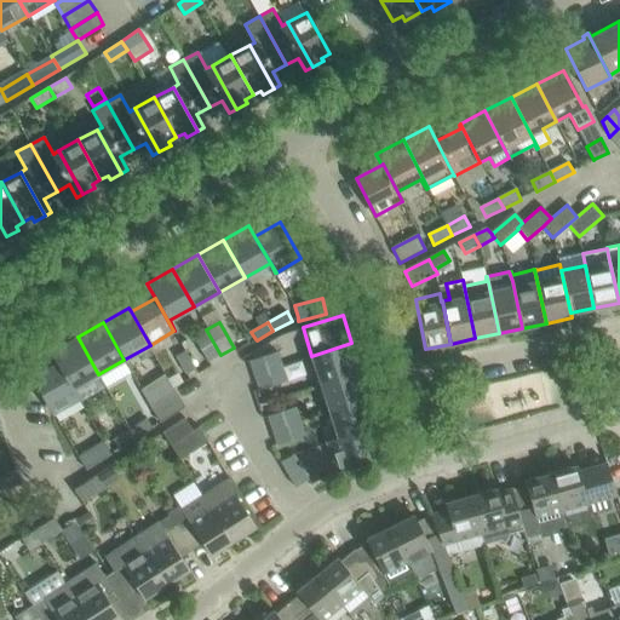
[(206,329),(194,337),(207,362),(220,355),(206,329)]
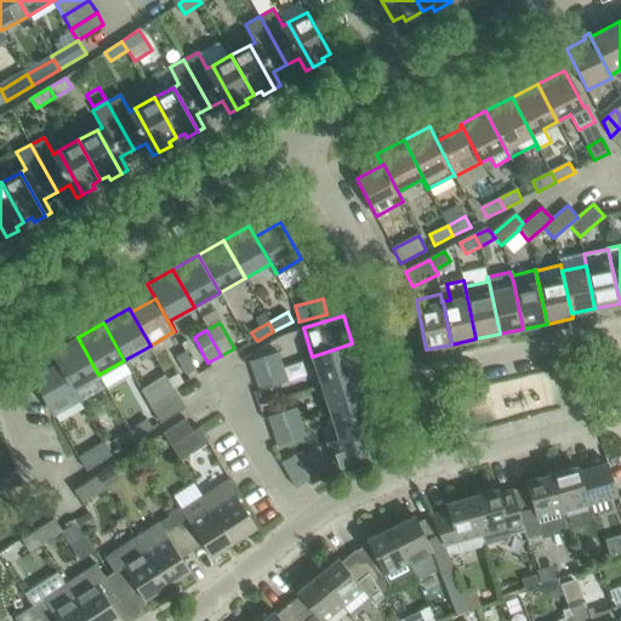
[(51,352),(57,363),(79,400),(80,399),(74,389),(98,375),(78,337),(51,352)]
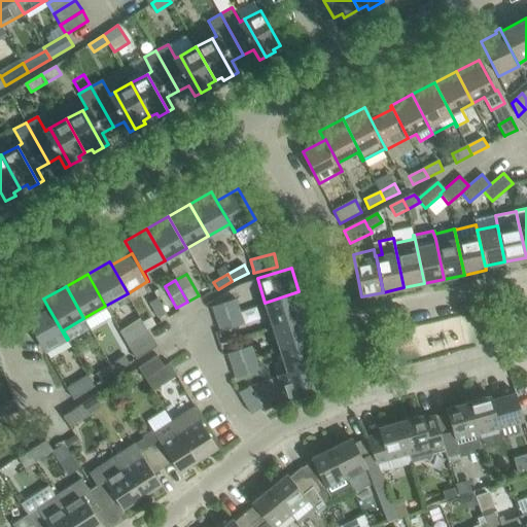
[(299,291),(265,303),(273,326),(307,315),(299,291)]
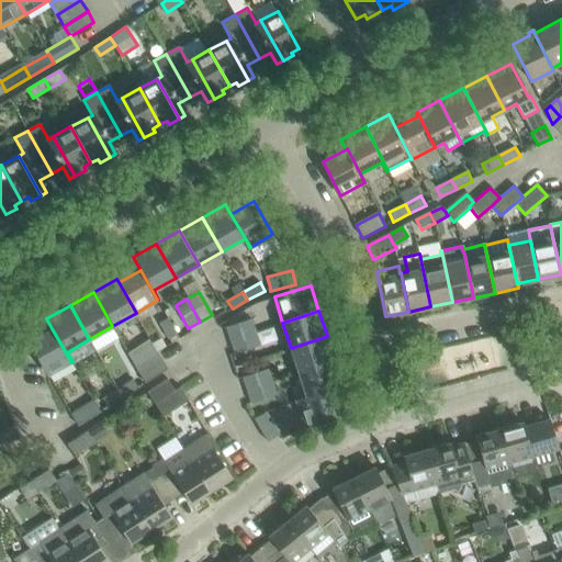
[(177,335),(168,318),(159,323),(168,339),(177,335)]
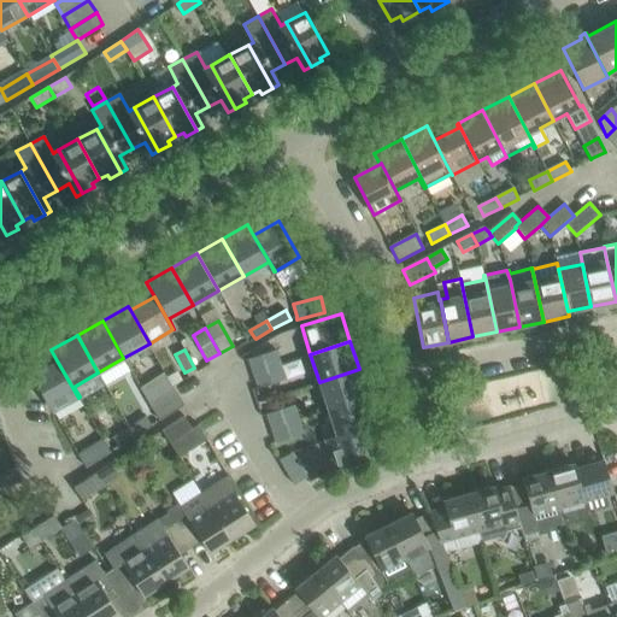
[(275,351),(248,360),(252,372),(278,364),(275,351)]
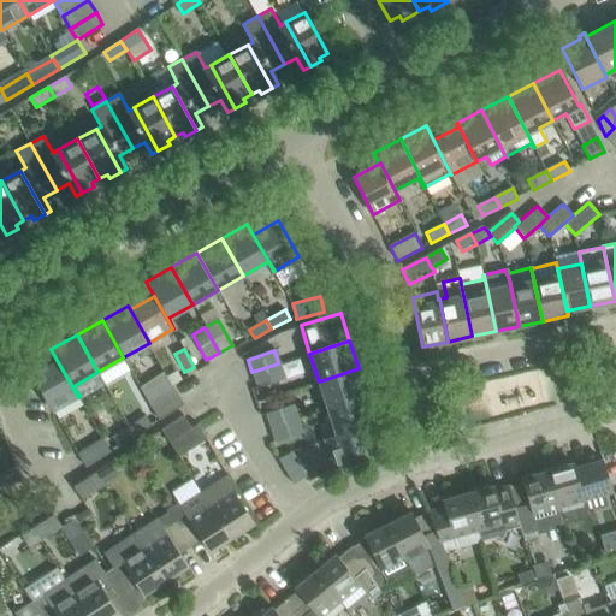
[(57,360),(33,374),(53,410),(78,397),(57,360)]
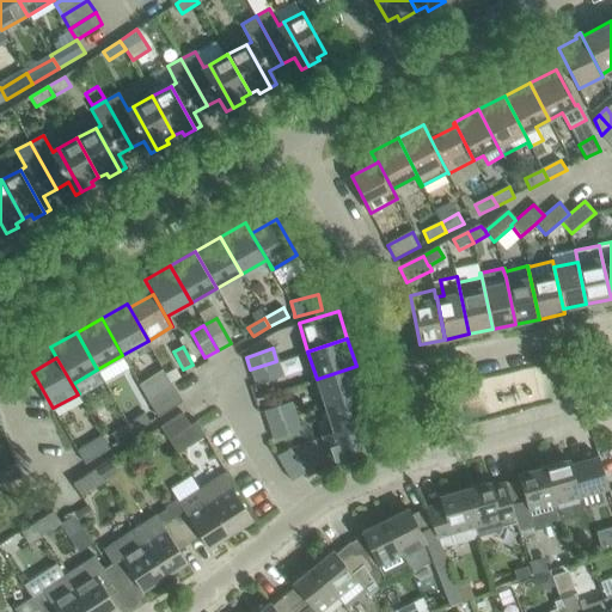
[(276,361),(250,369),(255,385),(282,377),(276,361)]
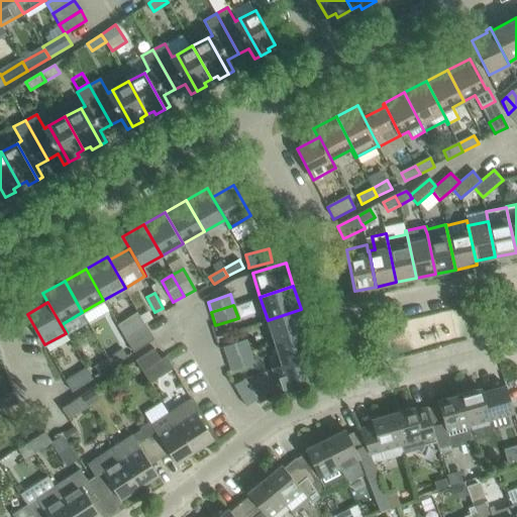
[(301,309),(268,320),(275,343),(309,332),(301,309)]
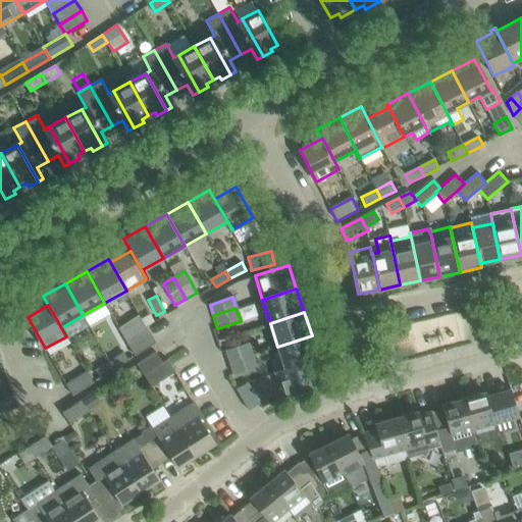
[(138,315),(116,327),(127,345),(134,355),(135,356),(152,346),(156,343),(155,342),(149,331),(145,326),(141,319),(138,315)]
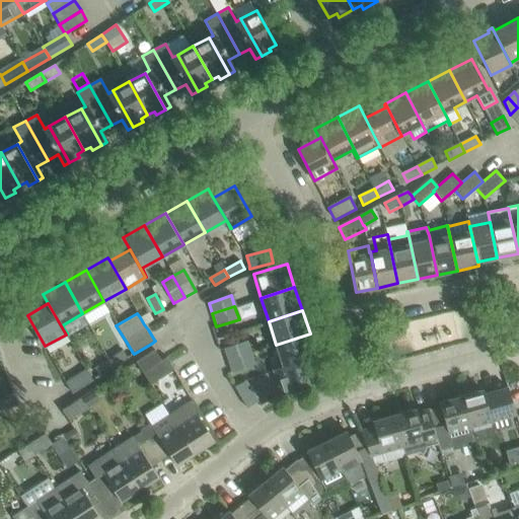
[(274,370),(274,371),(307,360),(317,357),(310,334),(276,345),(283,367),(274,370)]
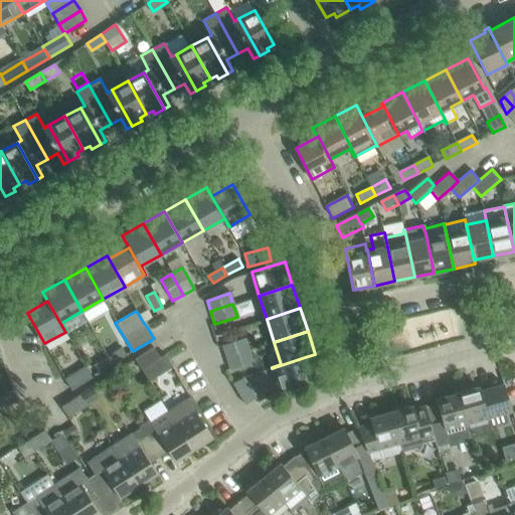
[(244,339),(222,347),(225,356),(247,350),(244,339)]
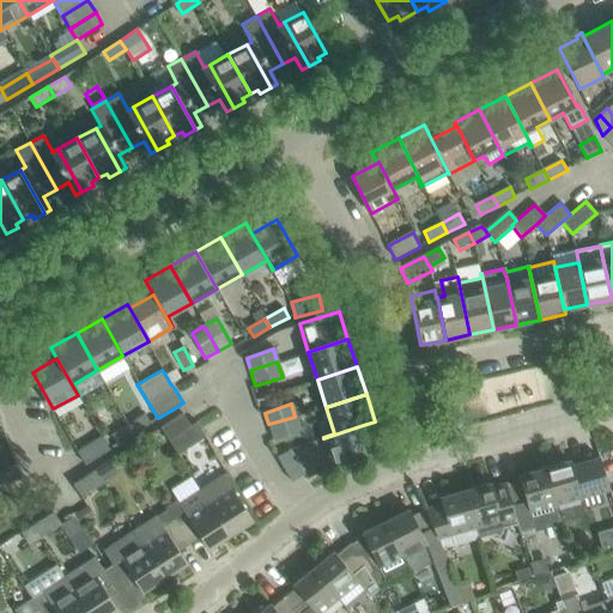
[(145,414),(129,425),(134,434),(151,423),(145,414)]
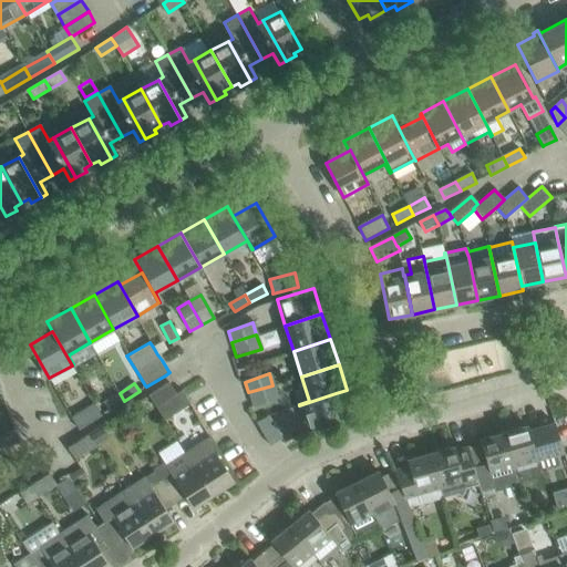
[(177,395),(171,384),(150,397),(156,409),(164,420),(184,406),(177,395)]
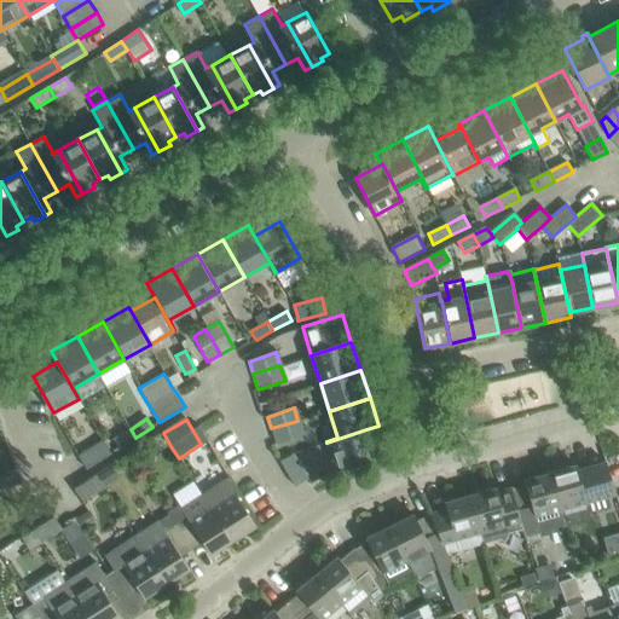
[(298,421),(271,428),(276,445),(302,435),(298,421)]
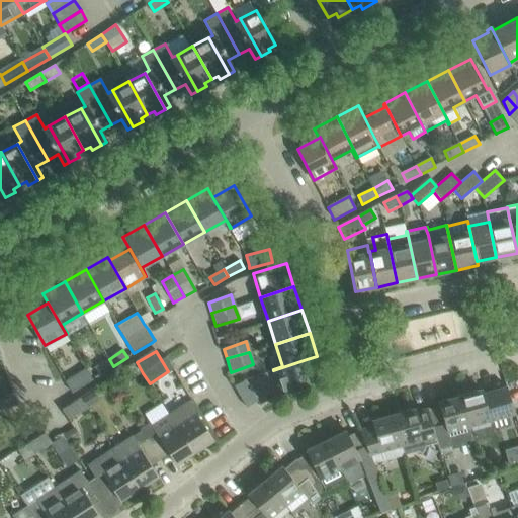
[(95,368),(99,374),(99,375),(113,366),(109,359),(95,368)]
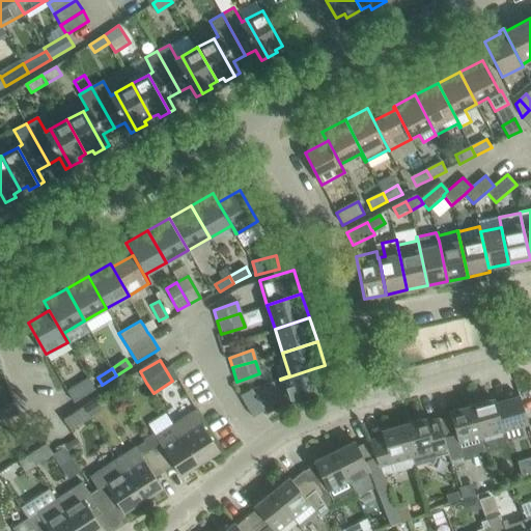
[(314,368),(280,380),(288,403),(323,392),(314,368)]
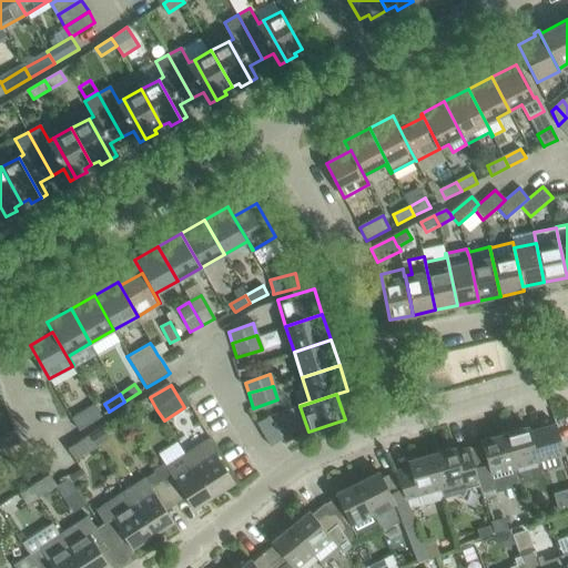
[(93,404),(71,418),(79,430),(101,416),(93,404)]
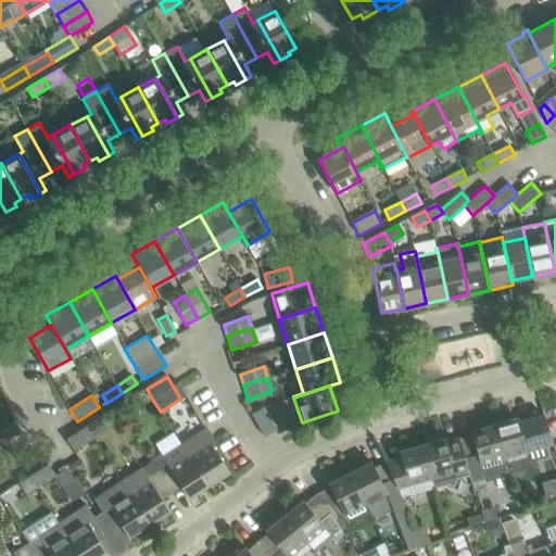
[(263,407),(251,414),(264,437),(276,430),(263,407)]
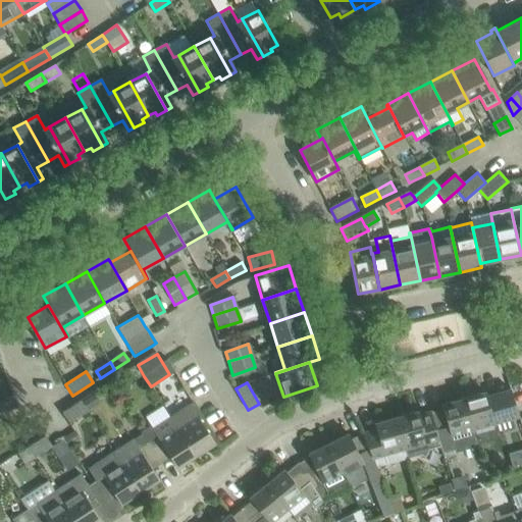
[(485,392),(463,398),(472,429),(475,442),(498,435),(497,432),(494,424),(516,418),(510,398),(488,404),(485,392)]
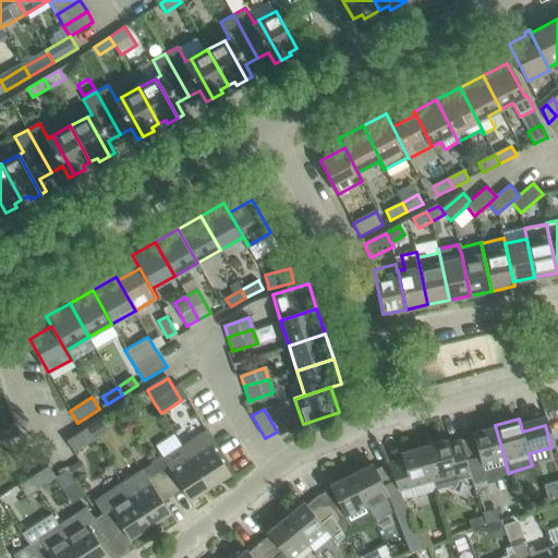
[(87,428),(93,438),(106,431),(100,421),(87,428)]
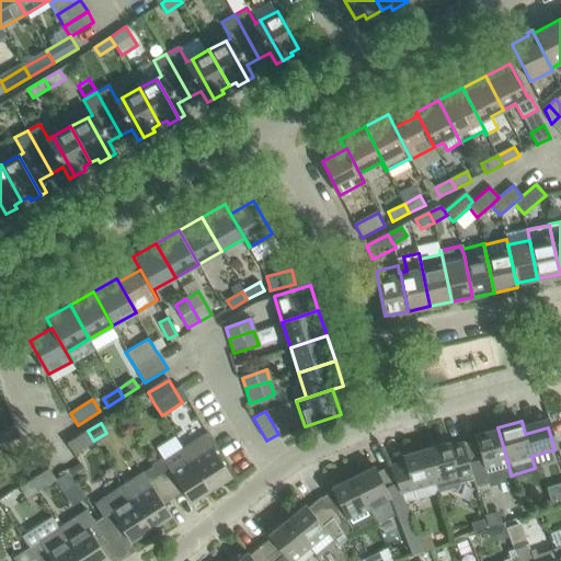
[(0,430),(0,445),(20,438),(14,424),(0,430)]
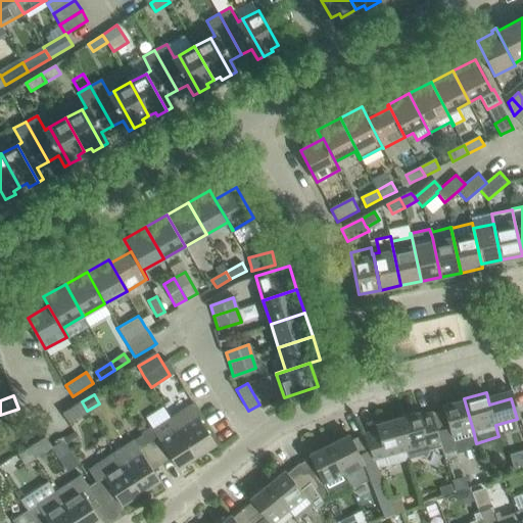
[(431,413),(440,446),(442,453),(454,449),(455,453),(475,447),(474,443),(476,443),(473,430),(464,398),(442,405),(443,409),(431,413)]
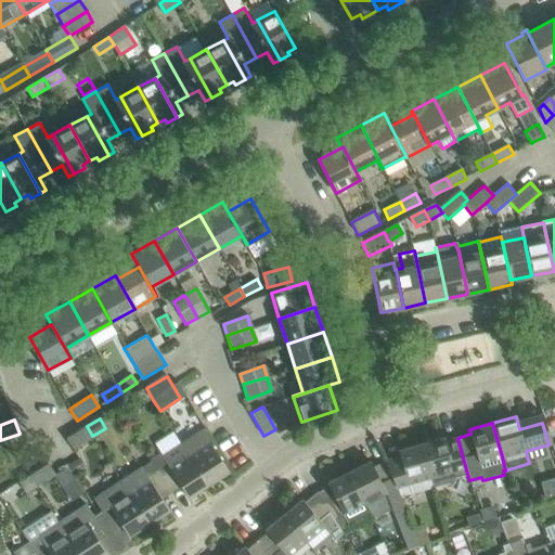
[(86,426),(66,438),(73,450),(93,437),(86,426)]
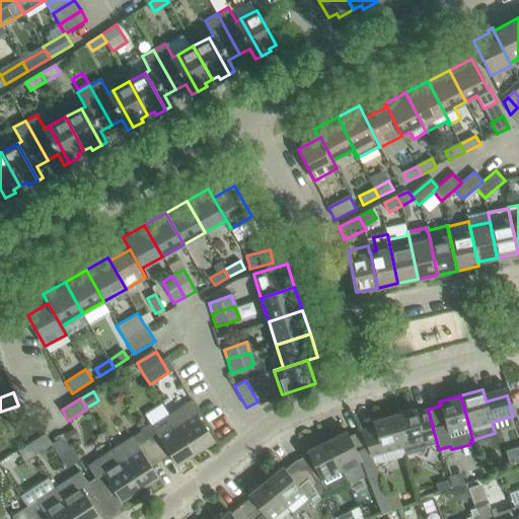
[(190,403),(170,417),(194,453),(214,440),(190,403)]
